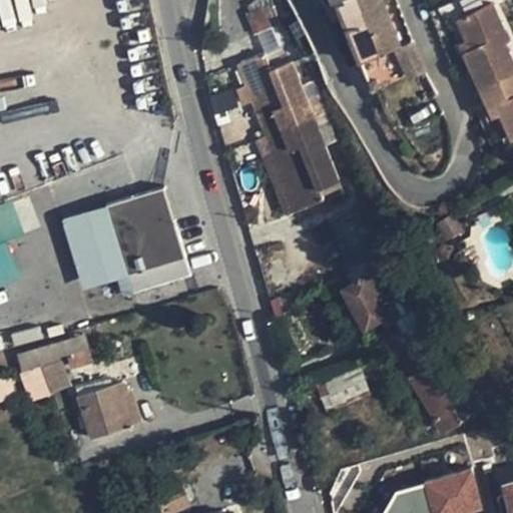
[(395,50),(399,48),(379,0),(329,0),(331,4),(333,3),(339,20),(358,64),(395,50)]
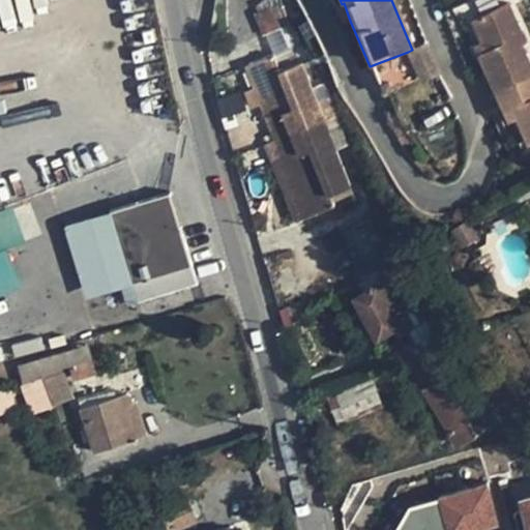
[(272,6),(257,13),(261,36),(282,27),(272,6)]
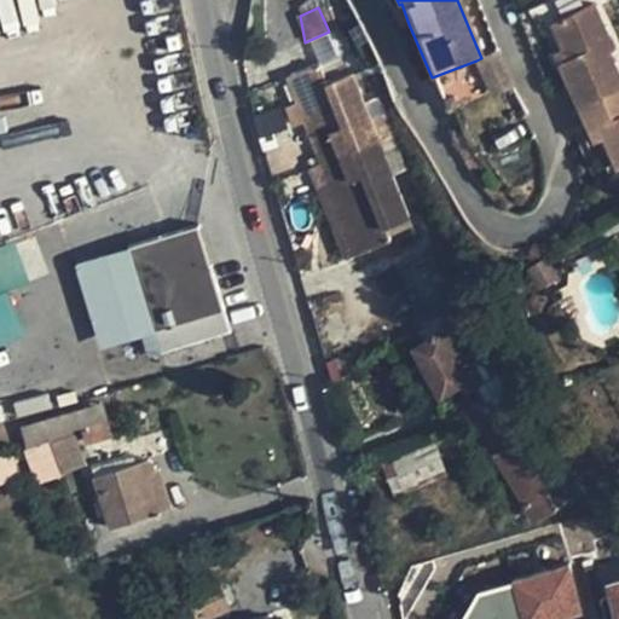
[(611,55),(590,9),(548,27),(559,53),(550,57),(589,146),(599,142),(612,172),(618,168),(618,84),(607,56),(611,55)]
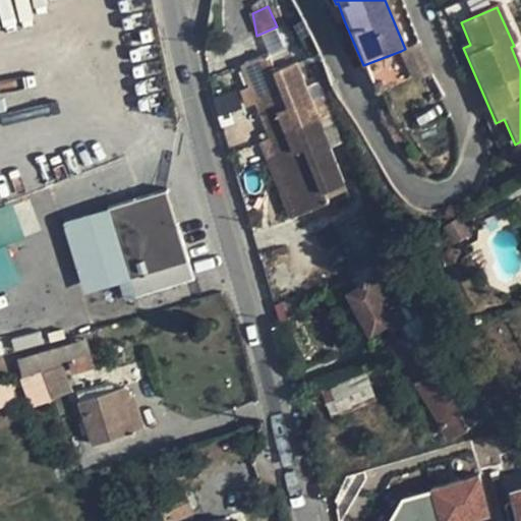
[(247,15),(256,36),(252,13),(247,15)]
